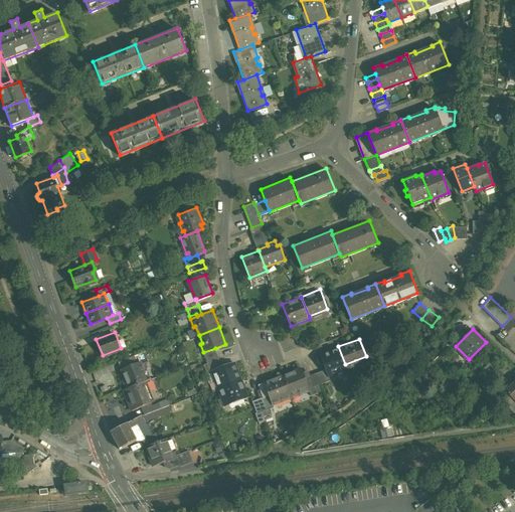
[(338,346),(320,354),(325,368),(327,374),(328,374),(333,372),(333,370),(345,365),(345,364),(338,346)]
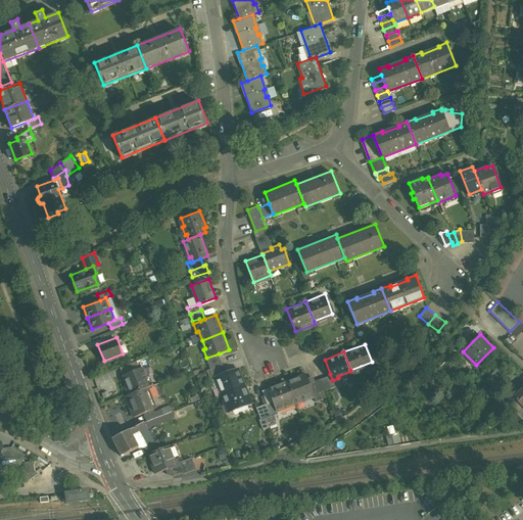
[(219,353),(206,358),(210,367),(222,363),(219,353)]
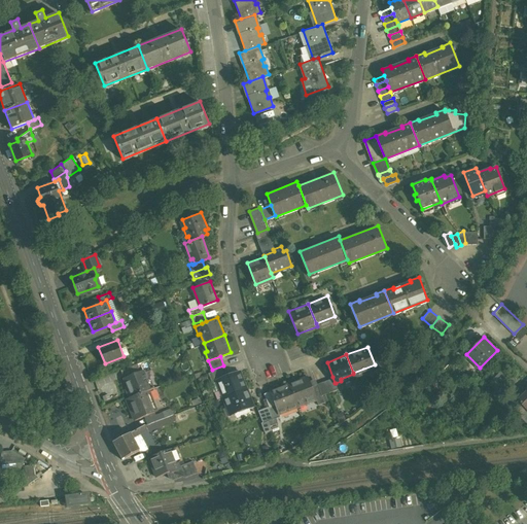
[(137,362),(124,368),(127,376),(140,371),(137,362)]
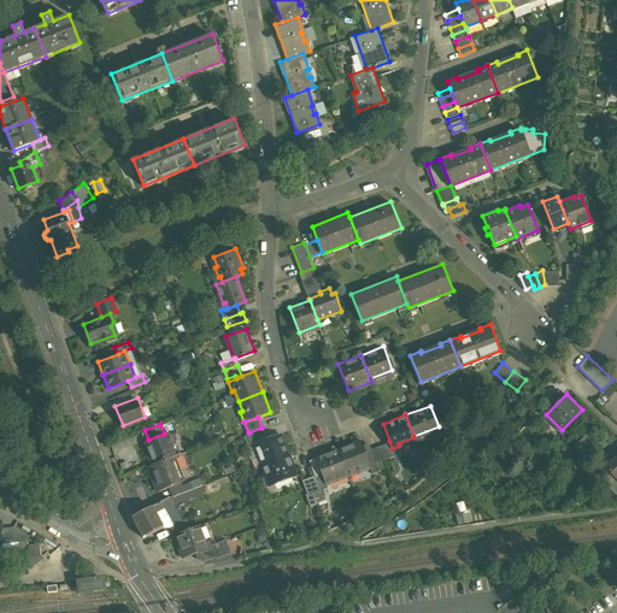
[(262,428),(248,432),(252,444),(253,443),(266,438),(262,428)]
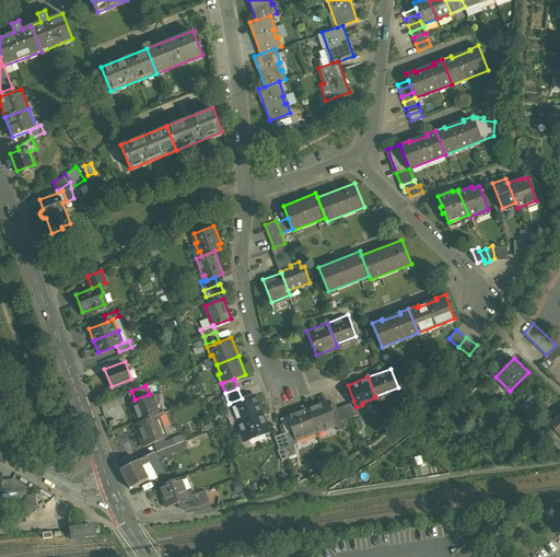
[(135,399),(131,401),(136,410),(133,412),(137,421),(159,413),(154,404),(158,403),(153,392),(149,394),(135,399)]
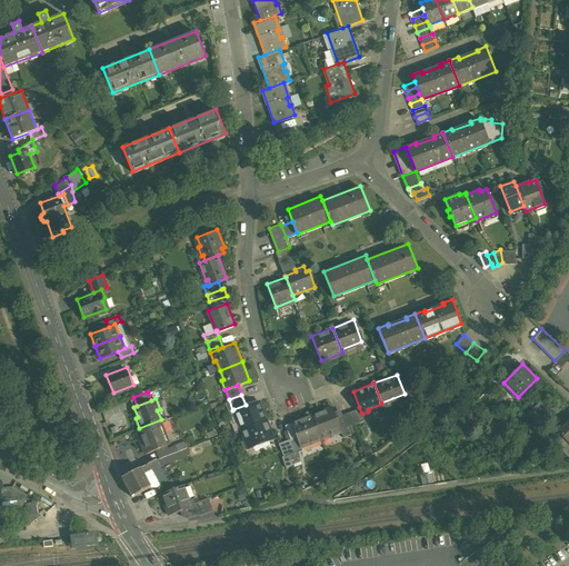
[(246,405),(233,409),(241,428),(265,419),(266,418),(259,399),(246,405)]
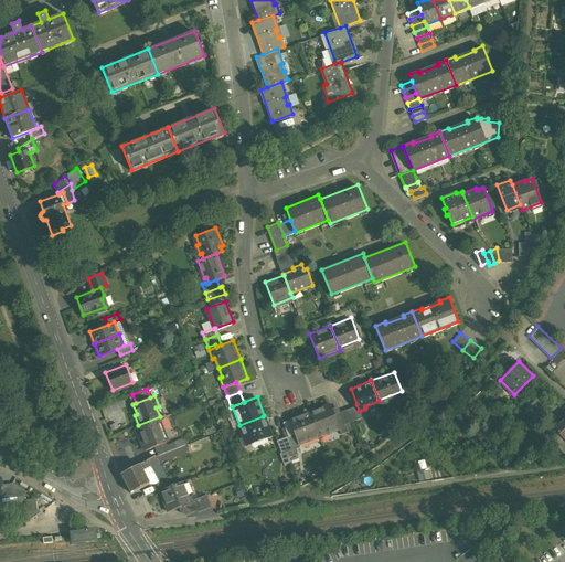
[(333,412),(330,402),(309,410),(318,431),(326,428),(327,432),(339,427),(340,427),(333,412)]
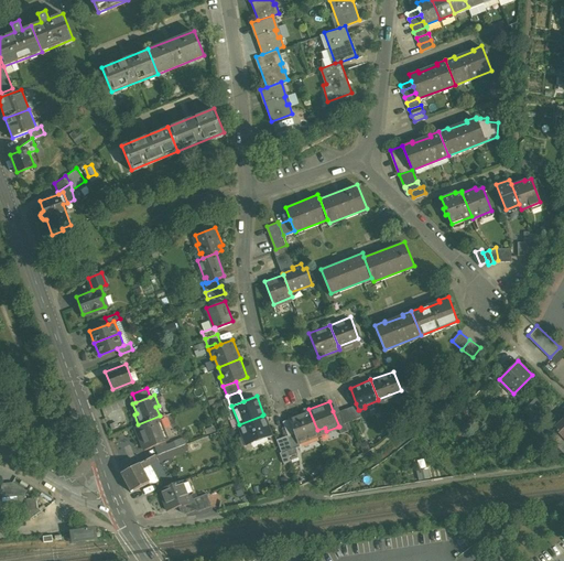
[(356,403),(346,407),(350,419),(361,416),(359,410),(358,410),(356,403)]
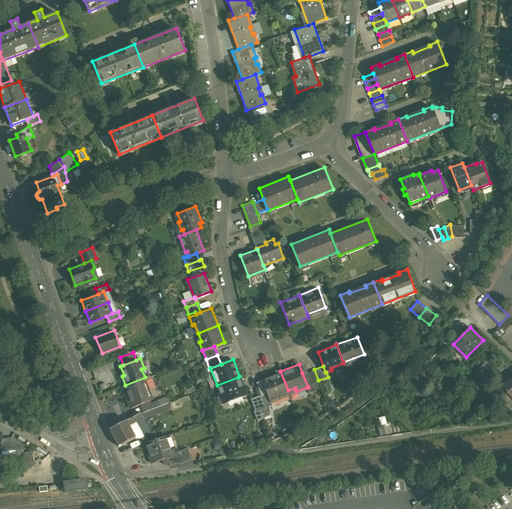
[(314,369),(308,371),(312,383),(313,382),(318,380),(314,369)]
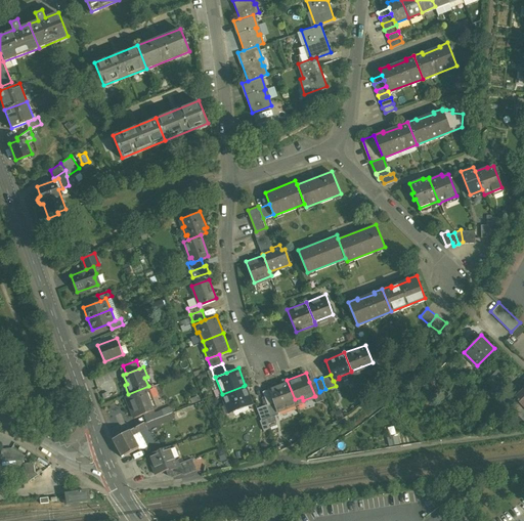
[(287,380),(268,388),(273,401),(276,410),(277,410),(296,403),(295,399),(287,380)]
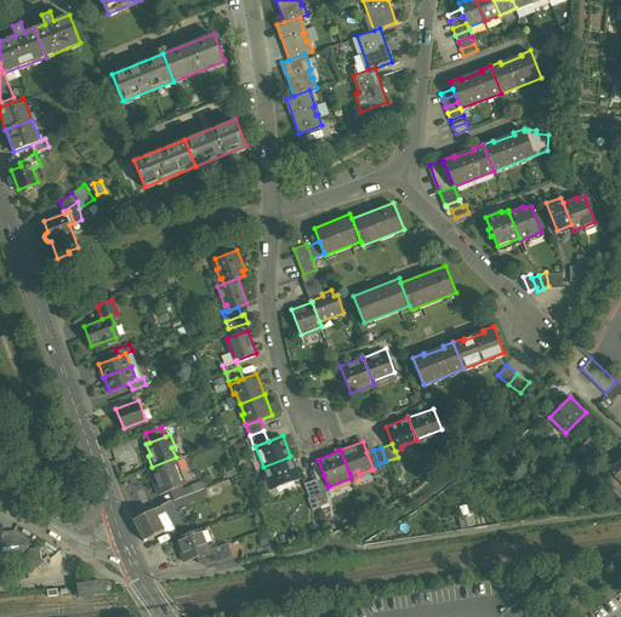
[(379,464),(374,450),(366,452),(374,469),(372,469),(375,475),(382,472),(380,463),(379,464)]
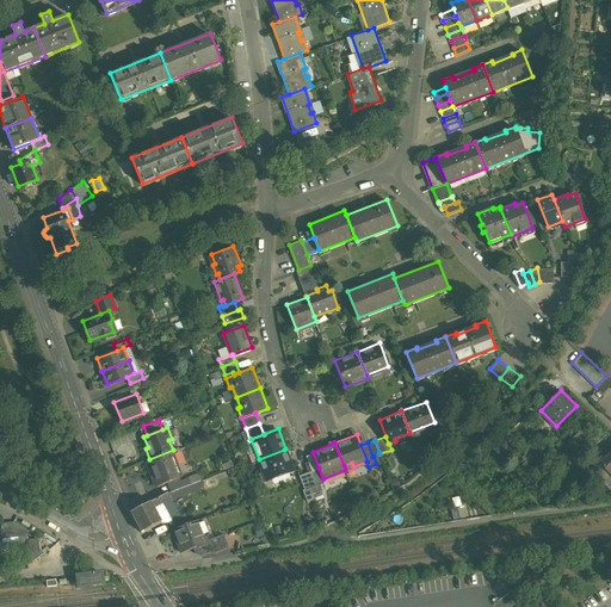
[(149,459),(147,460),(156,484),(179,476),(174,465),(178,463),(173,450),(149,459)]
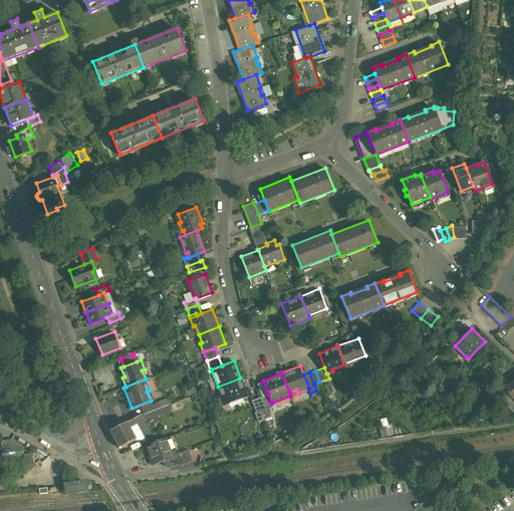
[(239,378),(218,387),(222,397),(225,395),(228,403),(247,396),(244,387),(243,387),(239,378)]
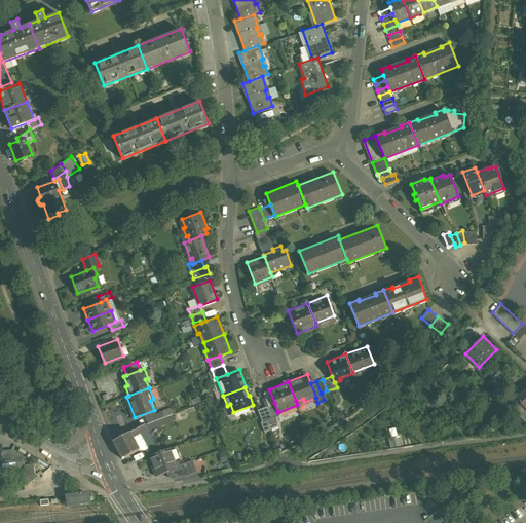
[(525,388),(517,398),(525,406),(525,405),(525,388)]
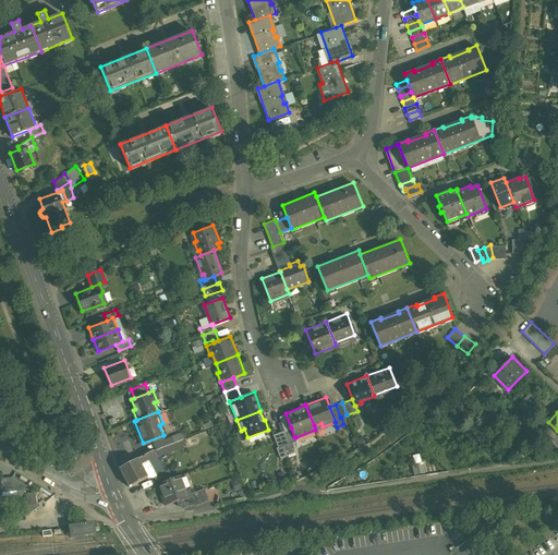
[(557,431),(548,422),(541,430),(549,438),(557,431)]
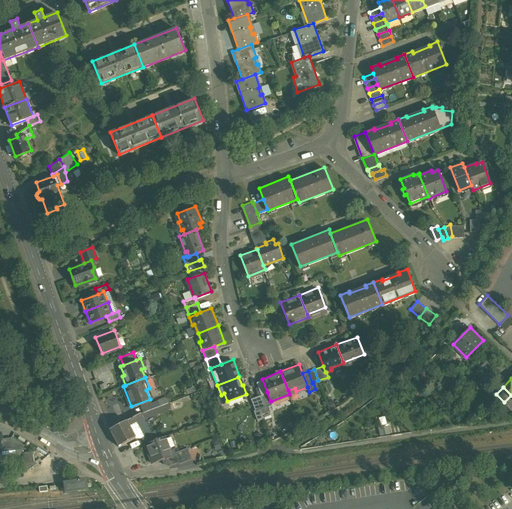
[(270,401),(267,392),(261,394),(265,405),(272,403),(271,401),(270,401)]
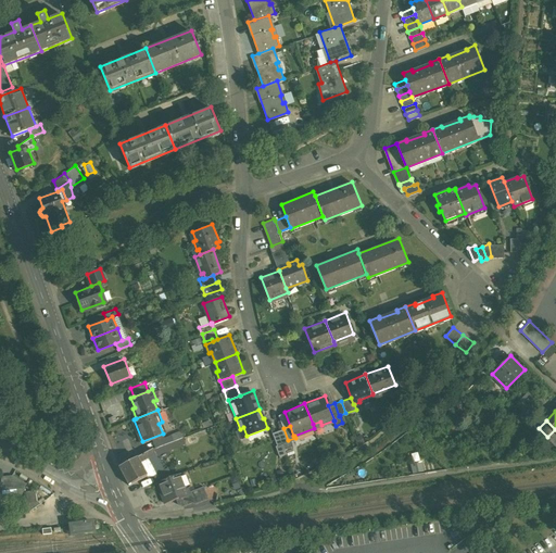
[(283,428),(273,432),(278,444),(282,442),(288,440),(283,428)]
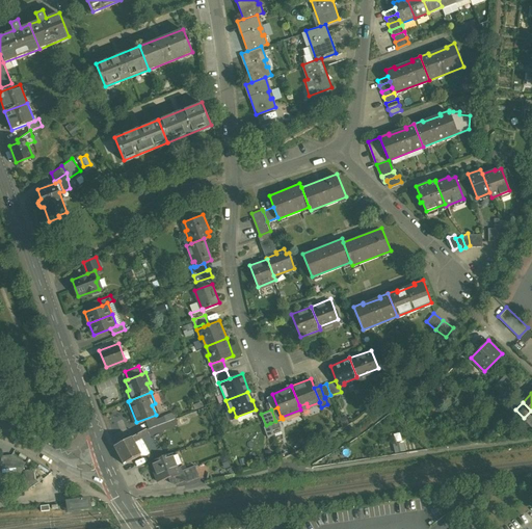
[(173,411),(150,420),(152,425),(165,420),(175,416),(173,411)]
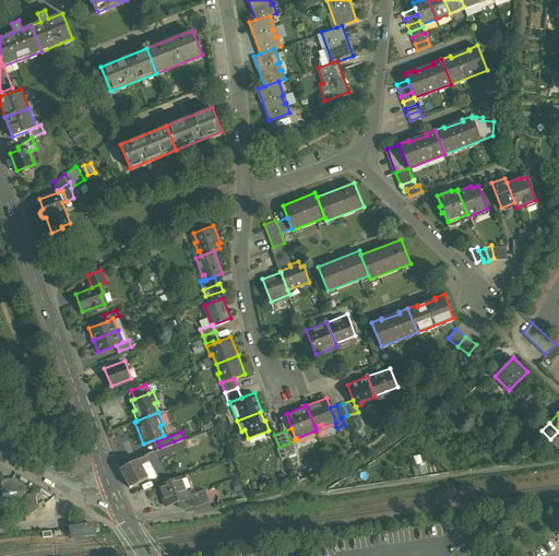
[(159,447),(154,450),(156,454),(157,457),(177,449),(174,441),(159,447)]
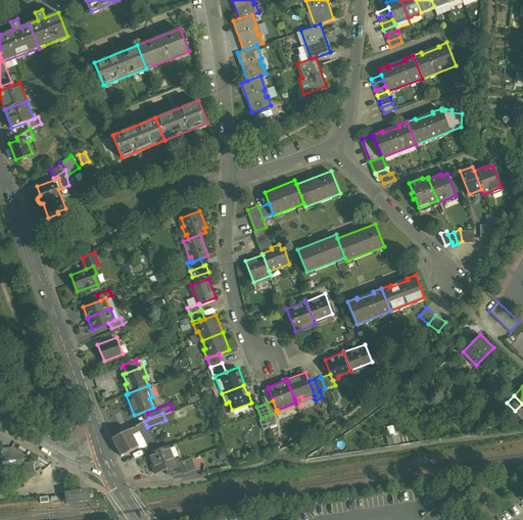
[(262,418),(259,418),(263,427),(270,425),(266,416),(262,418)]
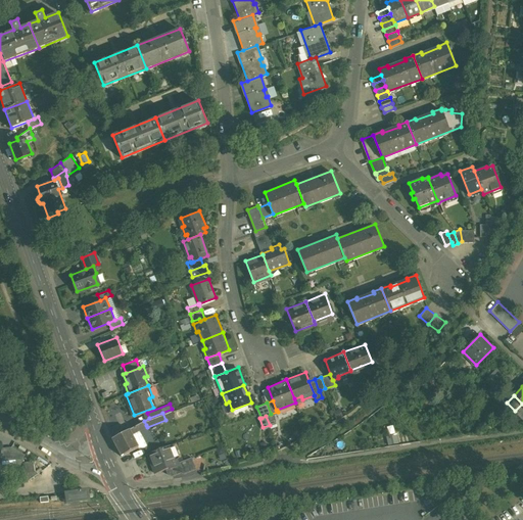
[(144,421),(112,437),(122,455),(138,445),(132,433),(138,430),(146,425),(144,421)]
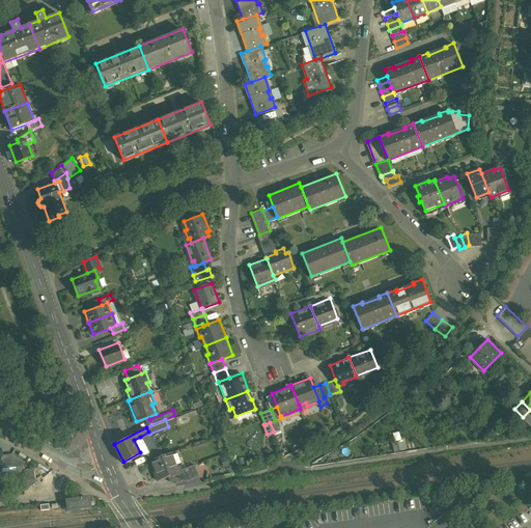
[(148,432),(140,437),(149,451),(157,447),(149,434),(148,432)]
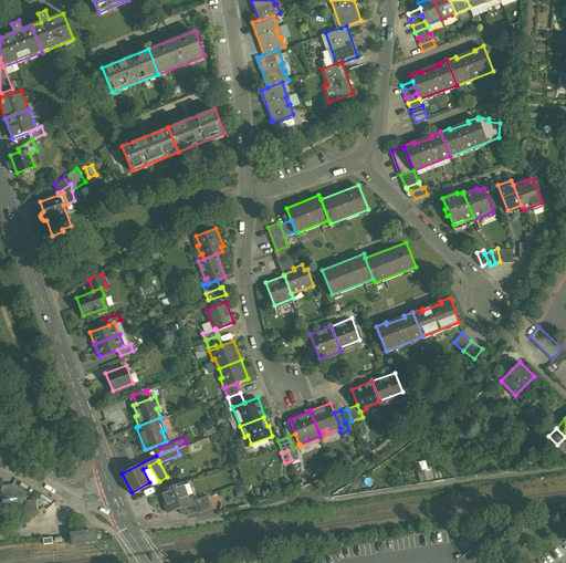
[(421,479),(431,477),(429,467),(419,470),(421,479)]
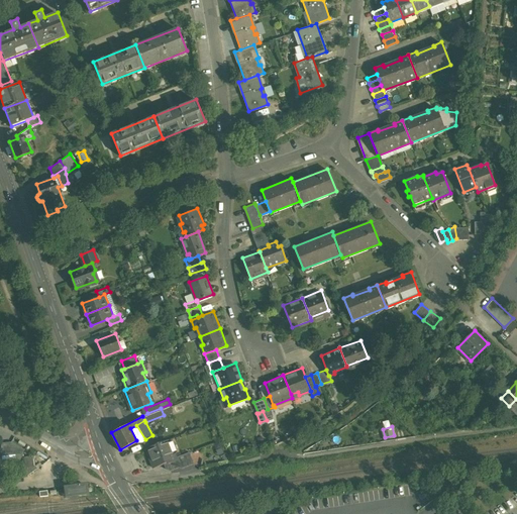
[(169,438),(145,447),(146,449),(146,450),(150,460),(153,467),(167,461),(168,463),(177,459),(175,455),(169,438)]
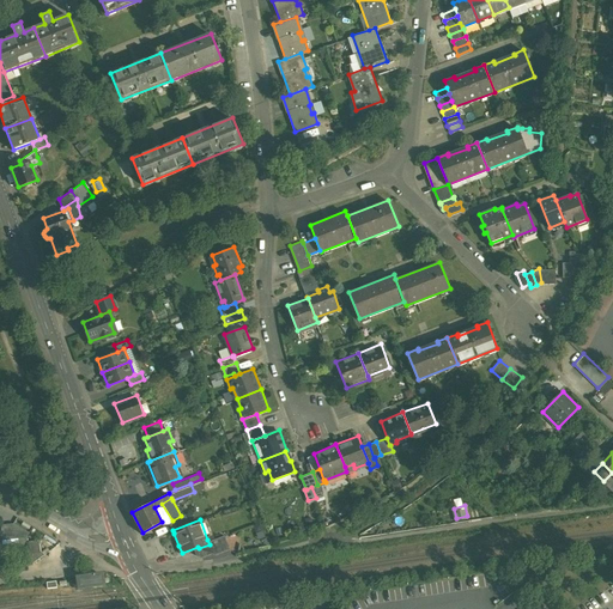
[(13,522),(0,523),(1,529),(1,534),(2,537),(26,535),(30,530),(13,522)]
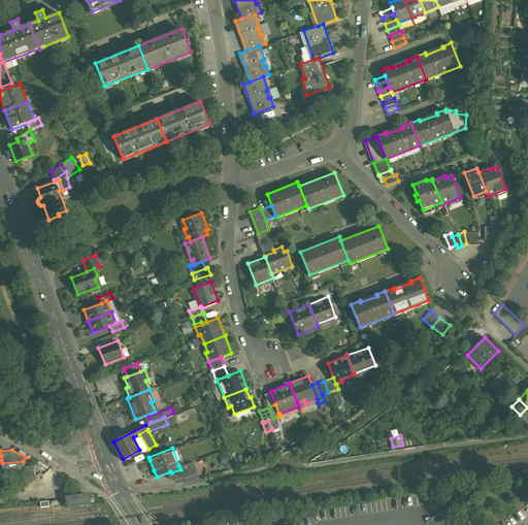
[(193,460),(178,465),(180,469),(171,472),(173,479),(183,476),(185,477),(198,472),(193,460)]
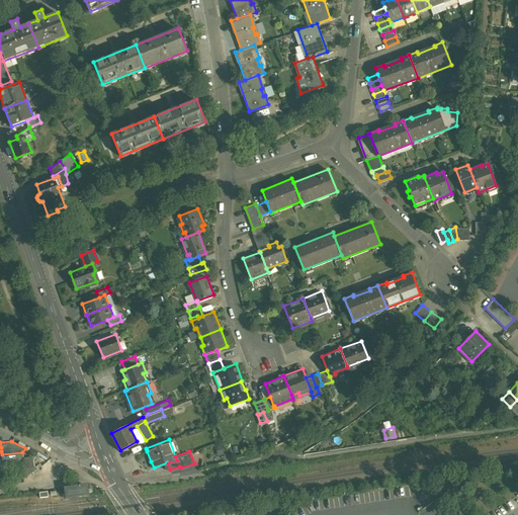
[(32,454),(23,455),(24,465),(33,463),(32,454)]
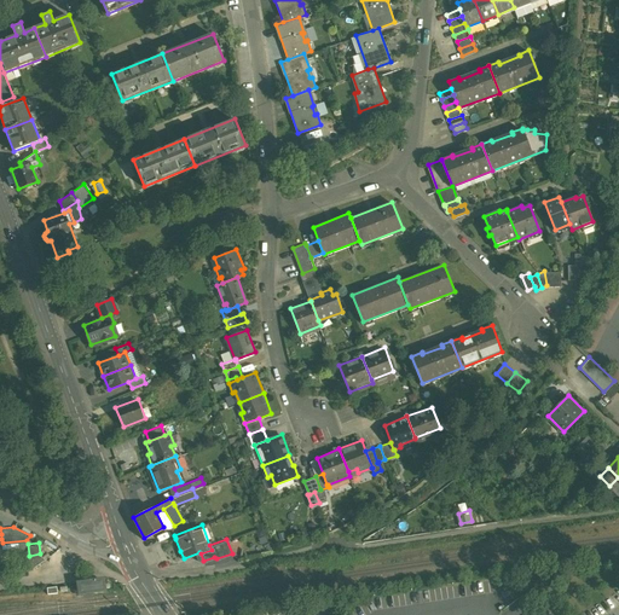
[(96,580),(96,578),(79,580),(81,591),(102,587),(104,585),(103,579),(96,580)]
